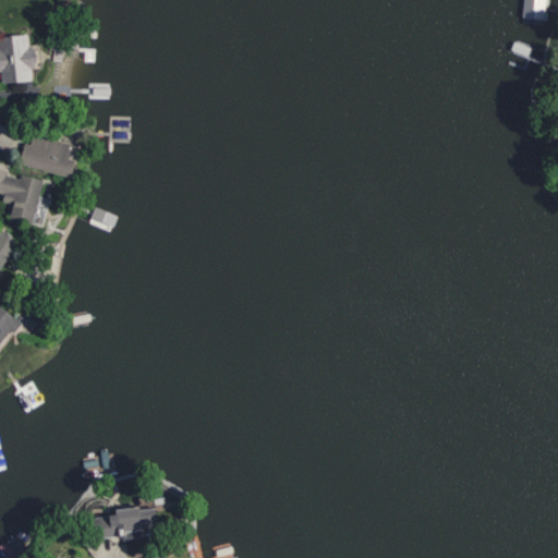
[(0,71),(1,71),(2,83),(34,80),(33,68),(41,67),(39,44),(31,45),(29,34),(0,35),(0,71)]
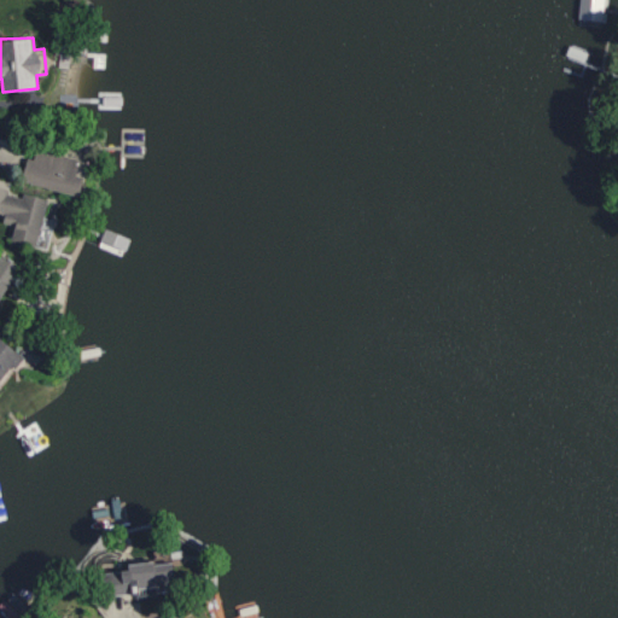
[(82,157),(38,149),(35,158),(28,157),(23,184),(81,194),(85,174),(79,173),(82,157)]
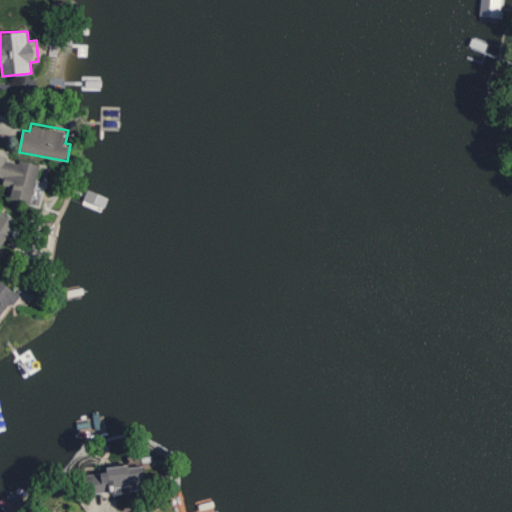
[(0,175),(5,177),(3,184),(13,187),(9,199),(30,205),(40,164),(20,159),(19,163),(7,160),(9,150),(0,148),(0,175)]
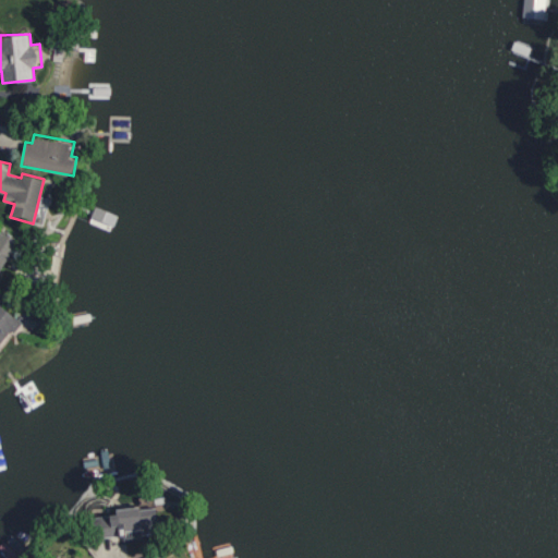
[(44,225),(50,198),(40,196),(34,222),(44,225)]
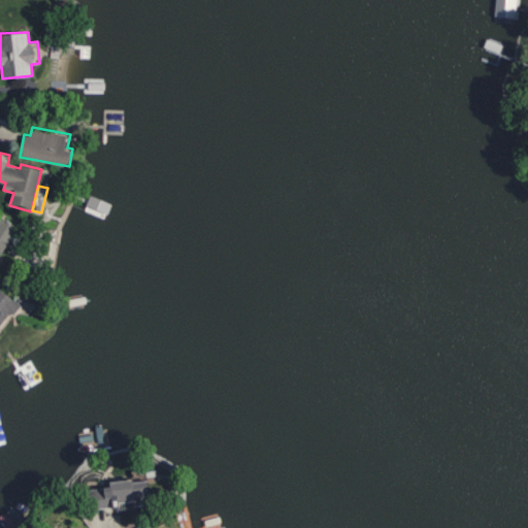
[(0,256),(18,227),(1,217),(0,218),(0,256)]
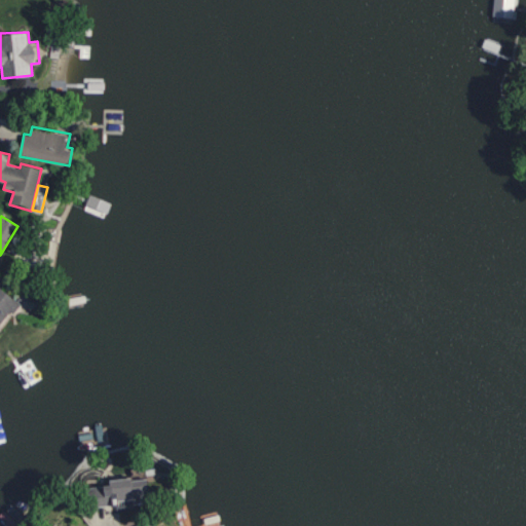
[(0,322),(9,309),(14,313),(22,303),(0,287),(0,322)]
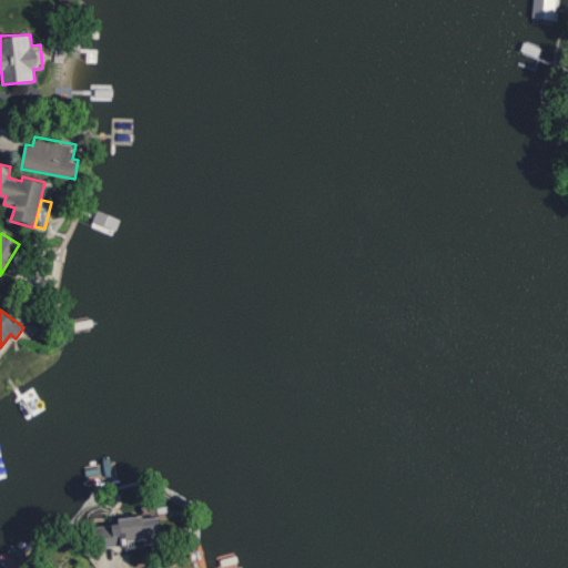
[(160,515),(119,519),(119,524),(98,526),(100,549),(162,543),(160,515)]
